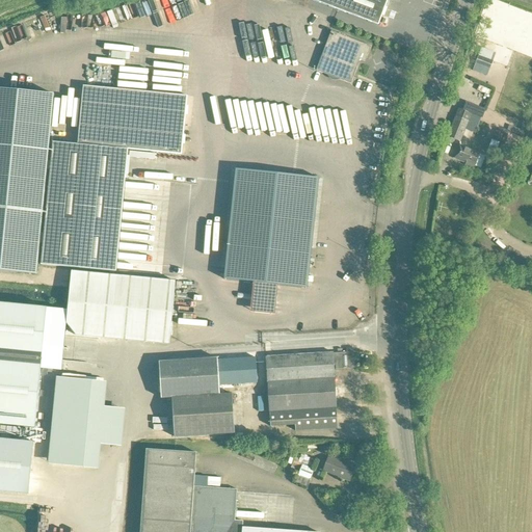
[(309,0),(378,26),(388,0),(309,0)]
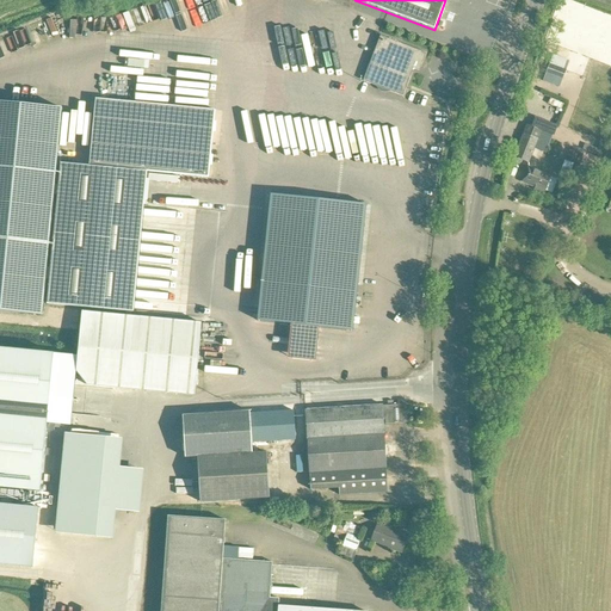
[(134,12),(129,13),(136,30),(141,29),(134,12)]
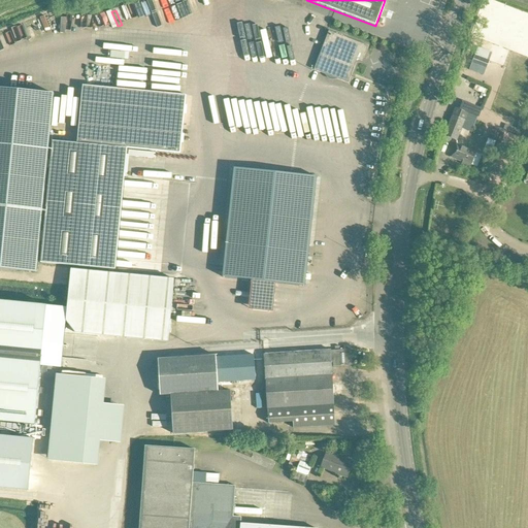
[(19,24),(0,28),(0,46),(23,41),(19,24)]
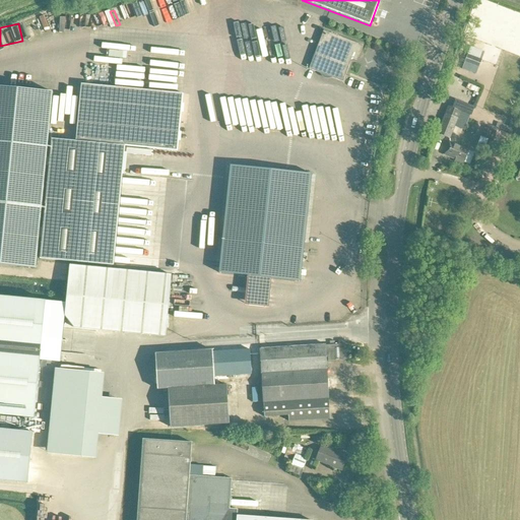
[(324,30),(314,55),(309,69),(320,74),(321,76),(323,78),(326,79),(329,79),(332,78),(342,82),(351,59),(356,61),(363,46),(324,30)]
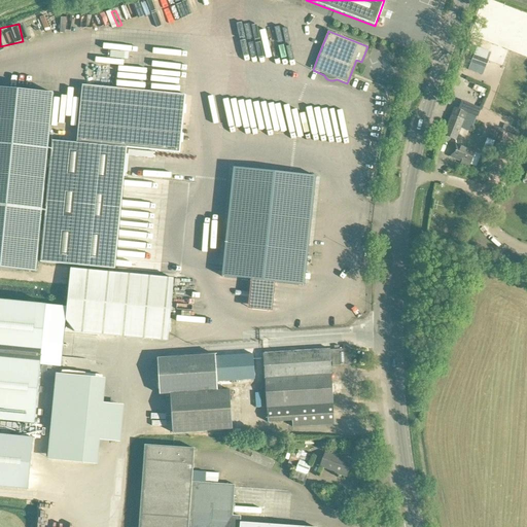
[(485,69),(488,61),(473,56),(470,64),(485,69)]
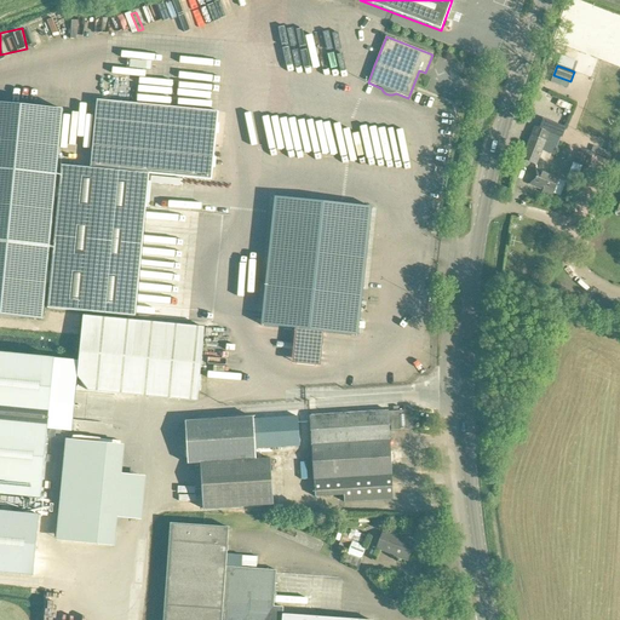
[(61,166),(47,309),(135,317),(149,174),(212,181),(218,113),(97,101),(90,170),(61,166)]
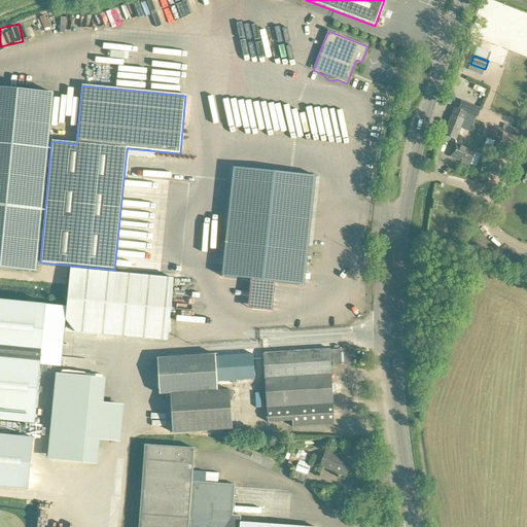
[(0,89),(0,269),(37,273),(48,151),(54,95),(0,89)]
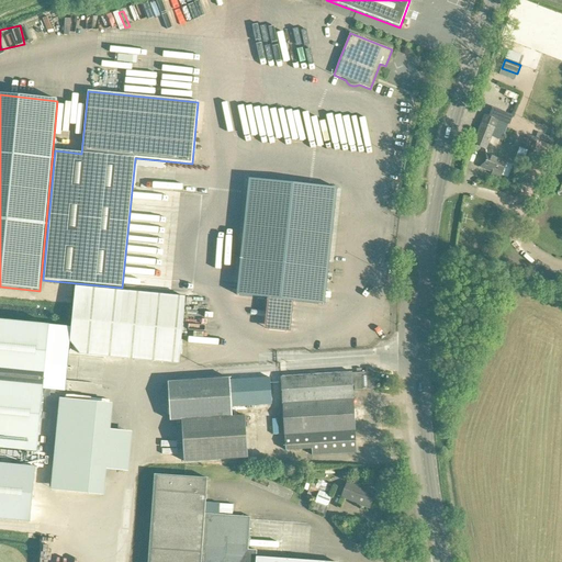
[(263,132),(258,101),(243,104),(242,98),(227,101),(233,130),(240,128),(242,136),(263,132)]
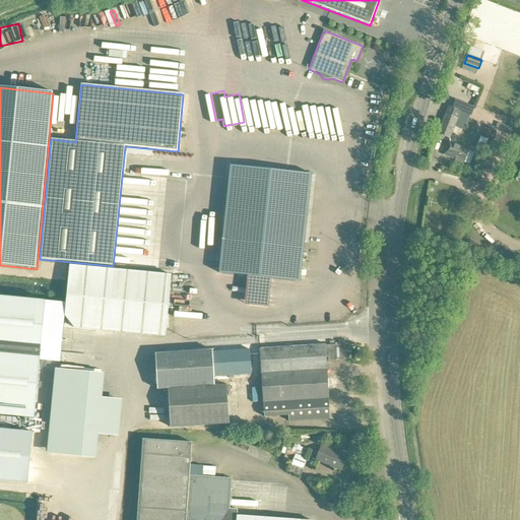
[(316,129),(316,100),(286,101),(287,130),(316,129)]
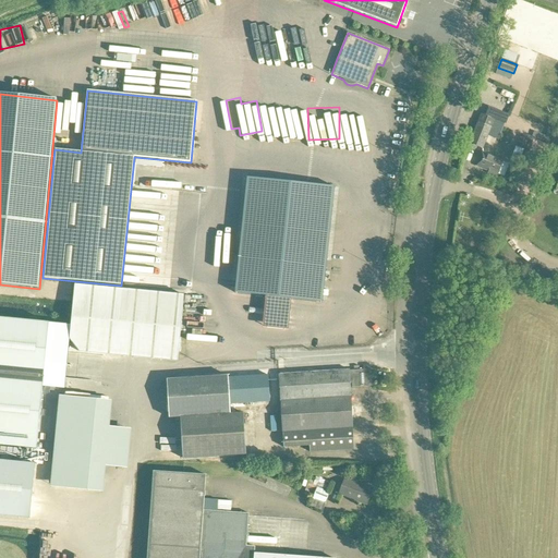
[(284,132),(282,108),(268,109),(269,133),(284,132)]
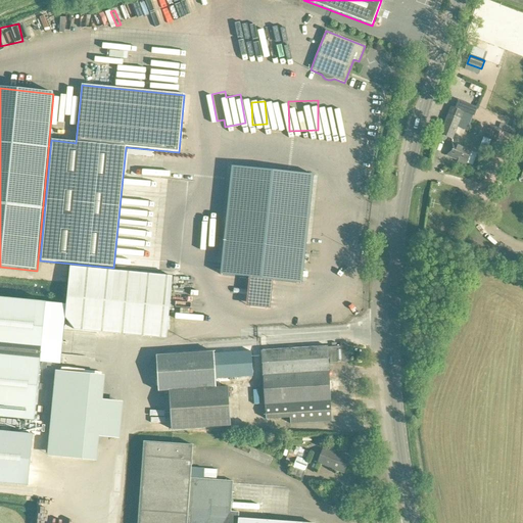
[(450,108),(440,135),(453,140),(463,113),(450,108)]
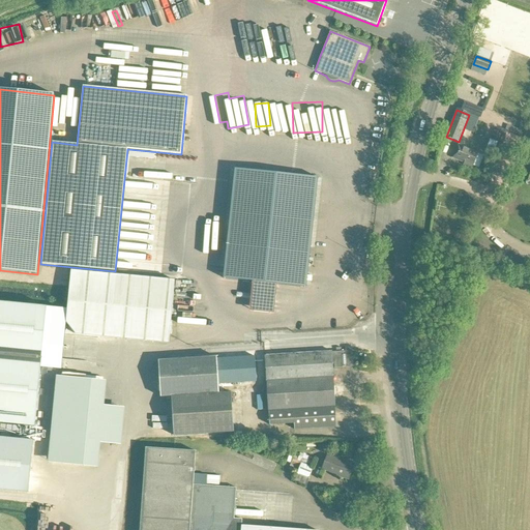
[(495,129),(491,140),(498,143),(502,131),(495,129)]
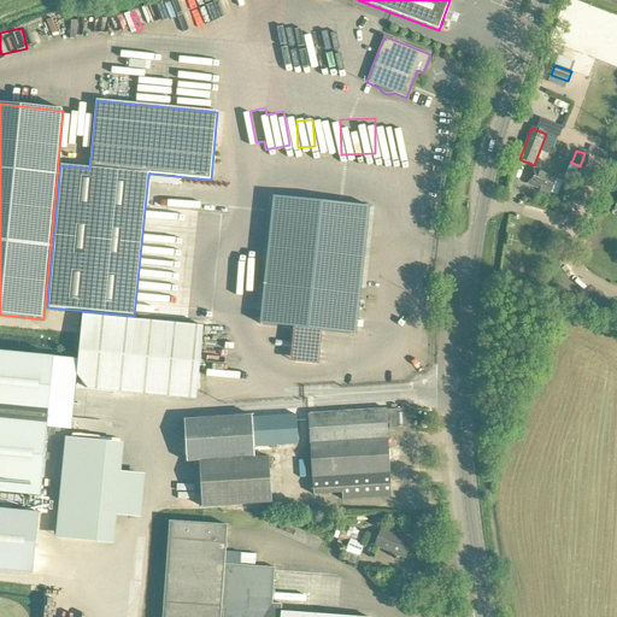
[(563,183),(556,180),(544,174),(545,172),(533,168),(526,184),(540,191),(539,192),(550,197),(550,194),(557,197),(563,183)]
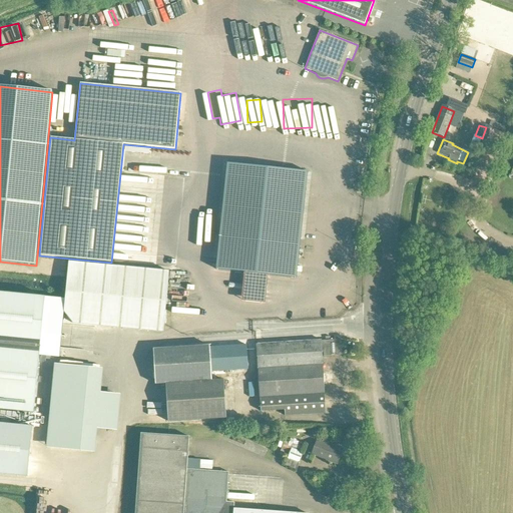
[(227,163),(216,270),(244,273),(268,275),(297,278),(308,172),(227,163)]
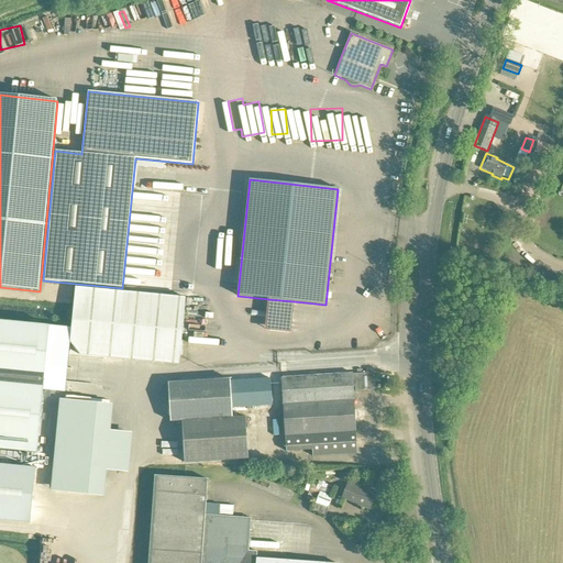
[(179,365),(186,298),(76,288),(72,328),(70,343),(69,348),(80,355),(179,365)]
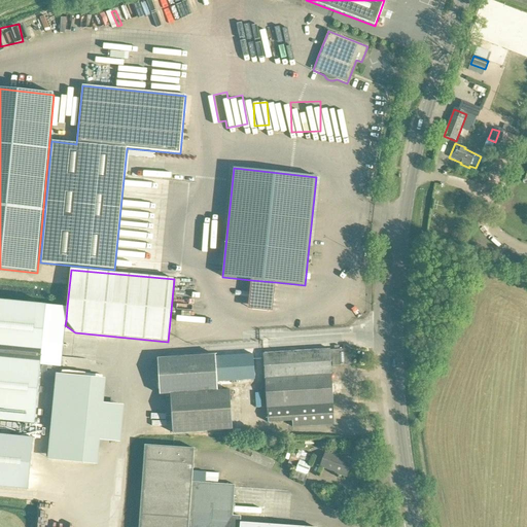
[(66,321),(67,307),(46,305),(0,300),(0,420),(35,424),(44,369),(63,372),(66,321)]
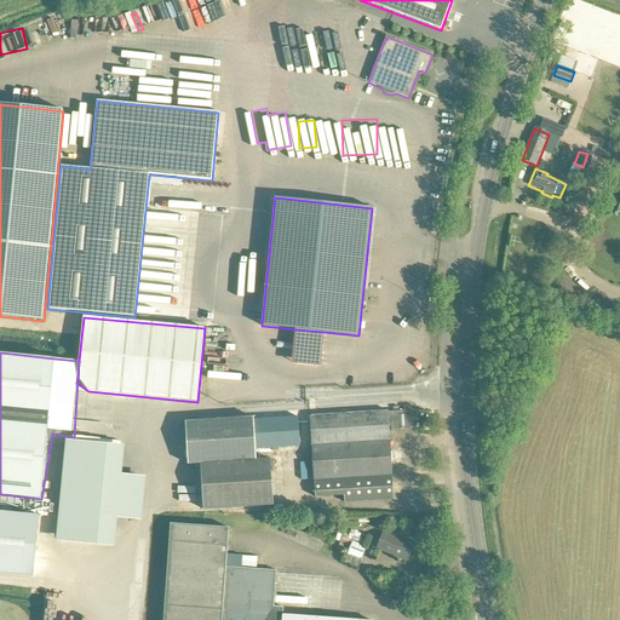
[(253,419),(185,423),(188,465),(257,460),(256,449),(300,447),(298,418),(254,420),(253,419)]
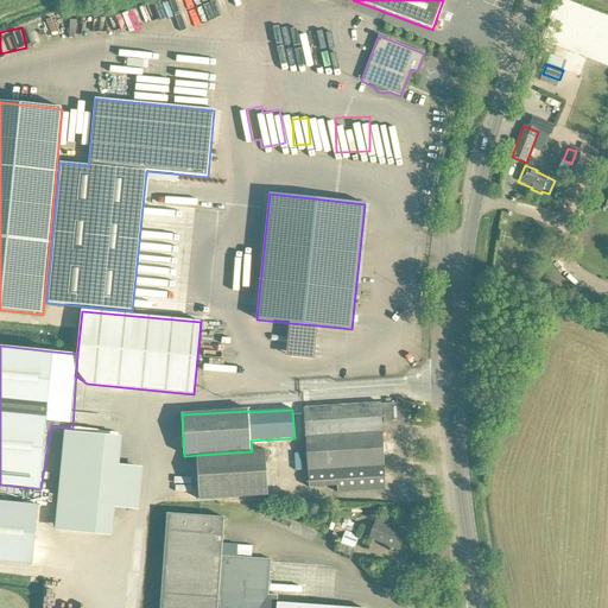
[(64,432),(55,531),(113,537),(115,508),(139,511),(144,468),(120,466),(122,437),(64,432)]
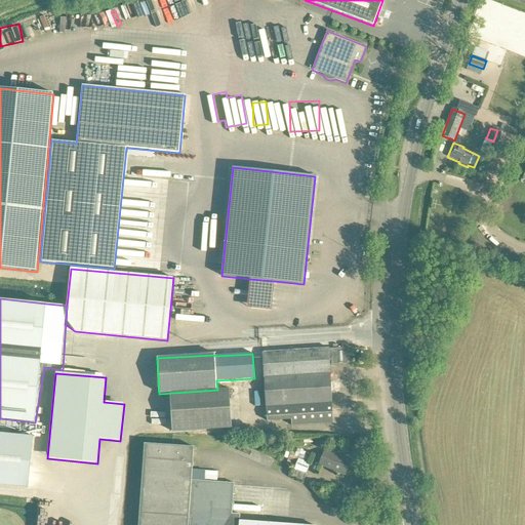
[(229,390),(172,393),(170,394),(172,432),(232,429),(229,390)]
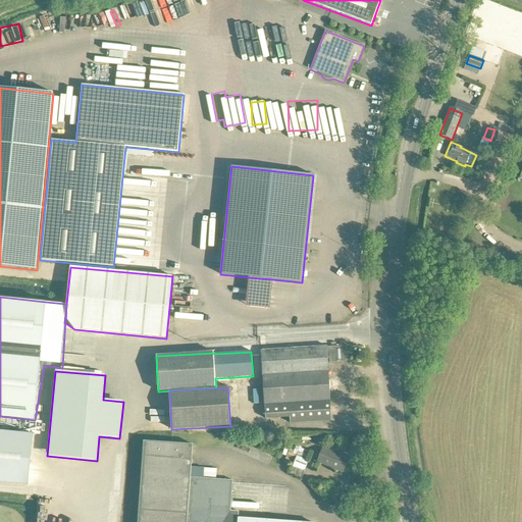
[(331,421),(329,401),(315,402),(264,405),(265,419),(290,417),(290,423),(331,421)]
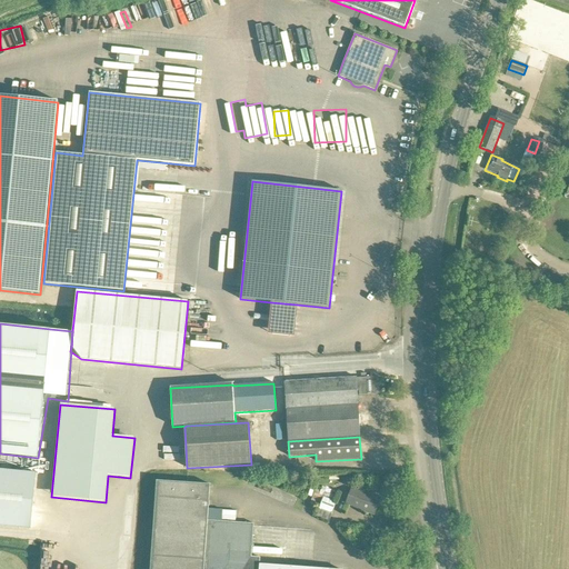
[(0,526),(31,529),(36,472),(0,469),(0,526)]
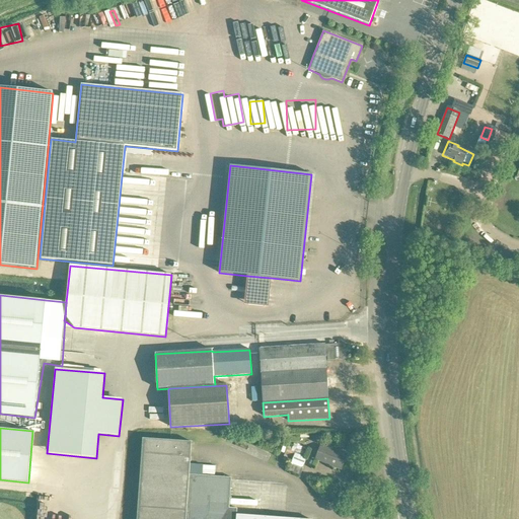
[(192,442),(143,439),(136,518),(292,518),(236,515),(237,509),(229,509),(231,478),(189,475),(190,464),(192,442)]
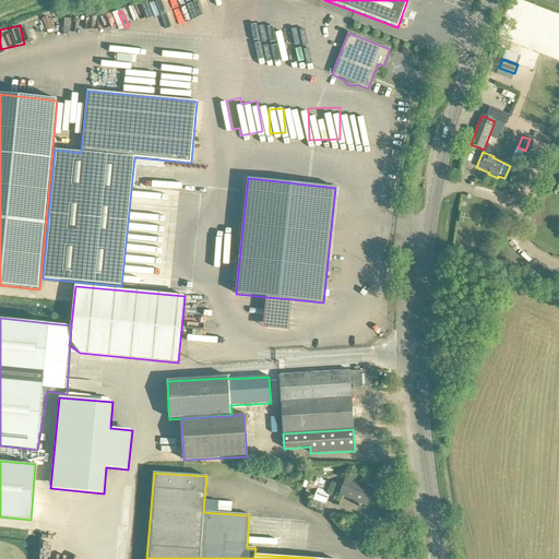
[(323,513),(329,498),(331,495),(329,494),(332,485),(317,478),(313,487),(308,485),(305,494),(314,497),(310,508),(323,513)]
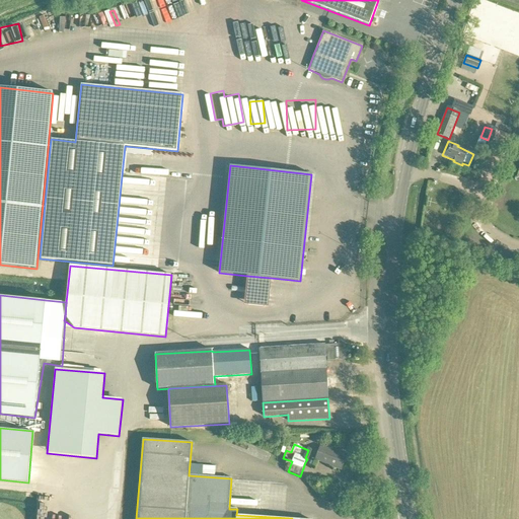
[(342,469),(344,462),(347,454),(321,444),(315,459),(342,469)]
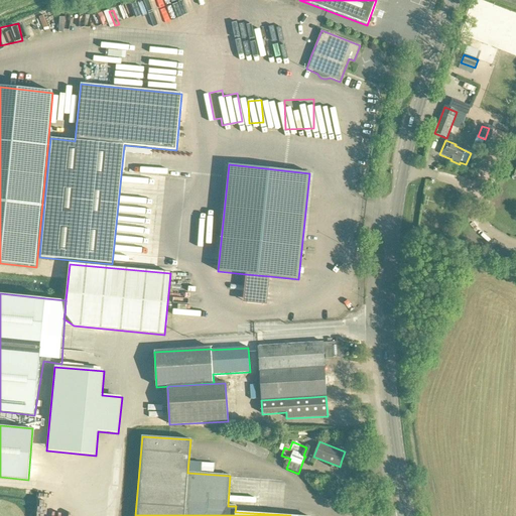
[(187,473),(209,474),(214,475),(215,464),(188,462),(187,473)]
